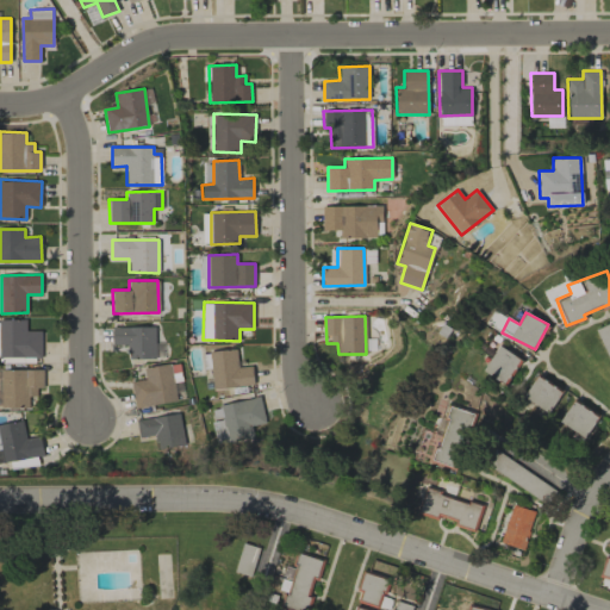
[(0,356),(41,358),(42,330),(26,330),(26,319),(0,318),(0,356)]
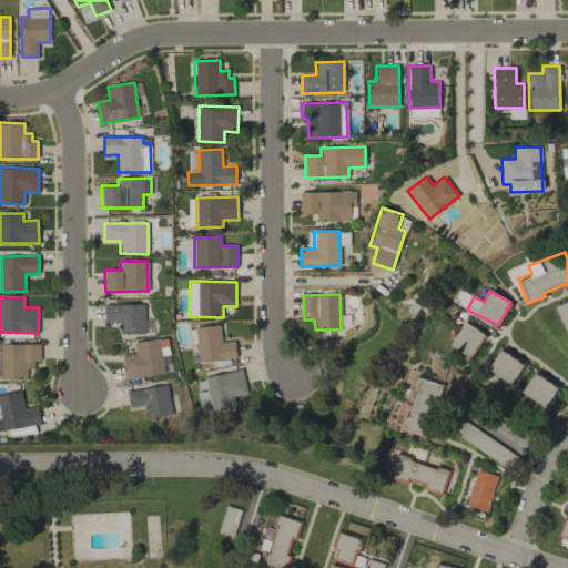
[(104,305),(105,321),(118,320),(119,334),(145,333),(144,304),(104,305)]
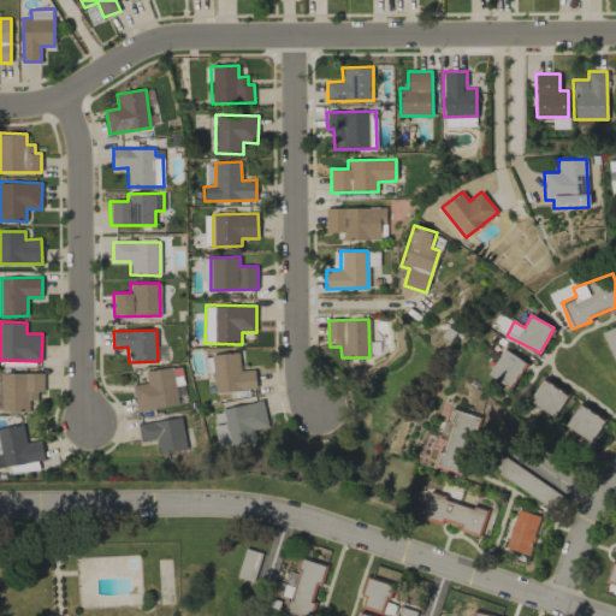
[(489,374),(510,389),(527,363),(504,349),(489,374)]
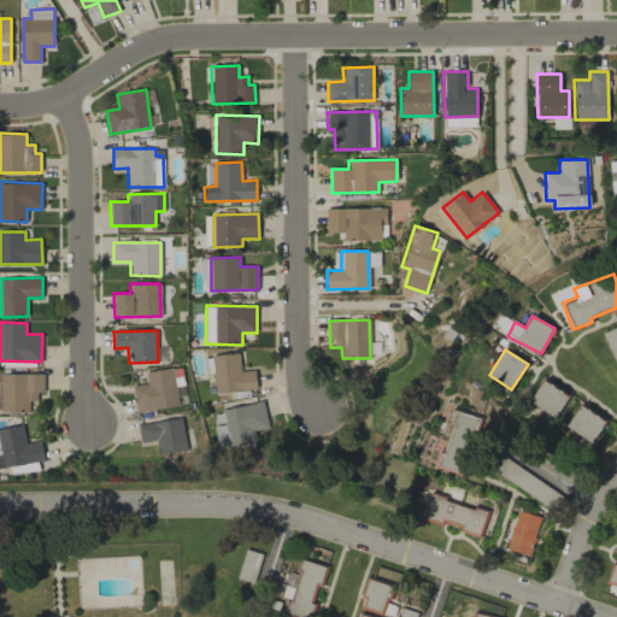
[(256,369),(241,371),(239,353),(211,356),(216,394),(257,389),(256,369)]
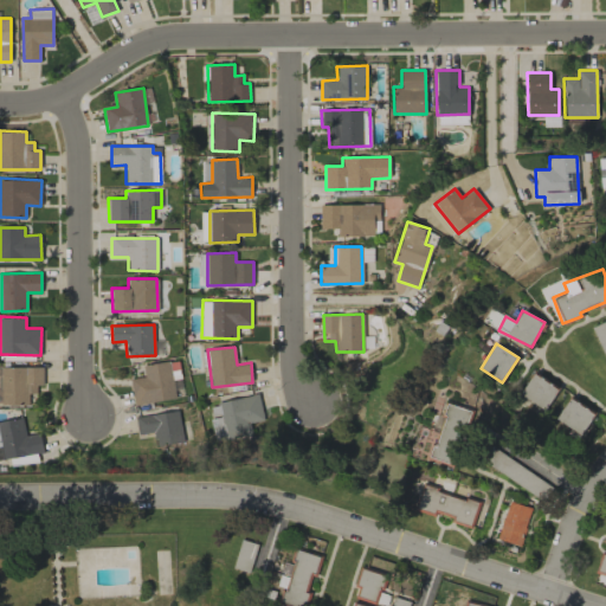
[(173,400),(169,361),(143,365),(144,376),(130,379),(133,404),(173,400)]
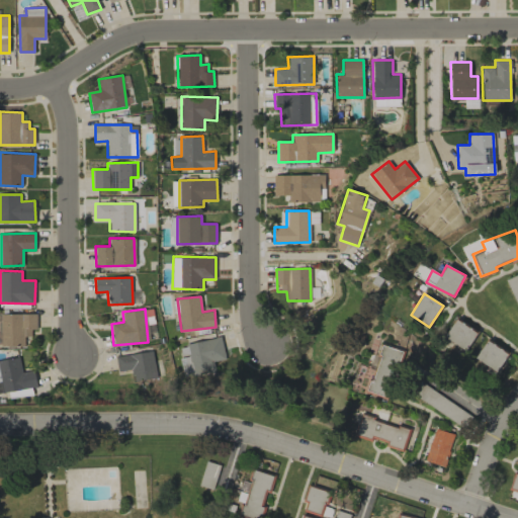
[(153,309),(146,310),(149,339),(156,339),(153,309)]
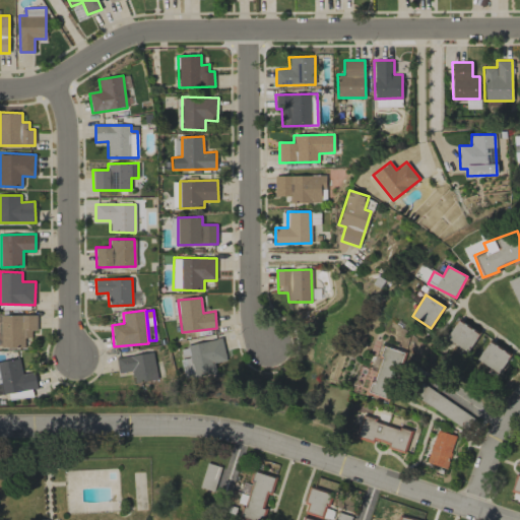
[(0,328),(0,347),(24,347),(24,338),(31,337),(31,331),(37,331),(37,315),(0,315),(0,328)]
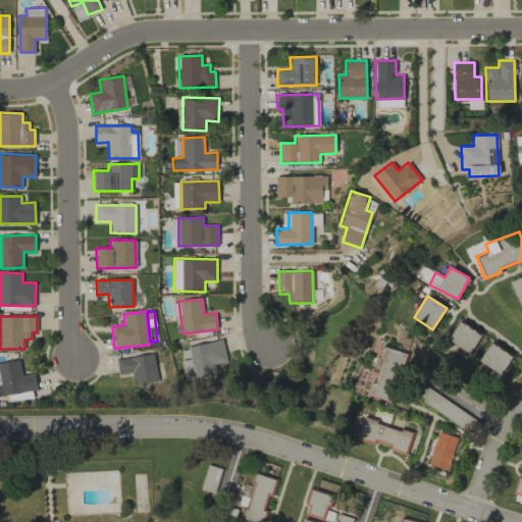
[(481,332),(458,321),(449,342),(472,353),(481,332)]
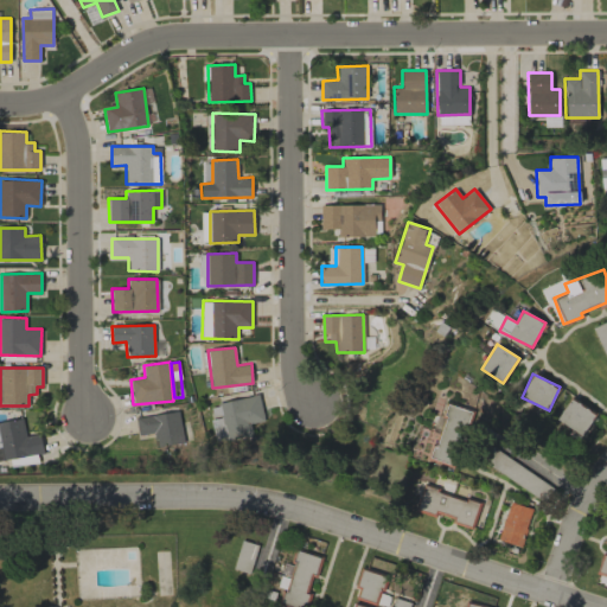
[(264,421),(259,395),(218,403),(225,440),(251,434),(249,423),(264,421)]
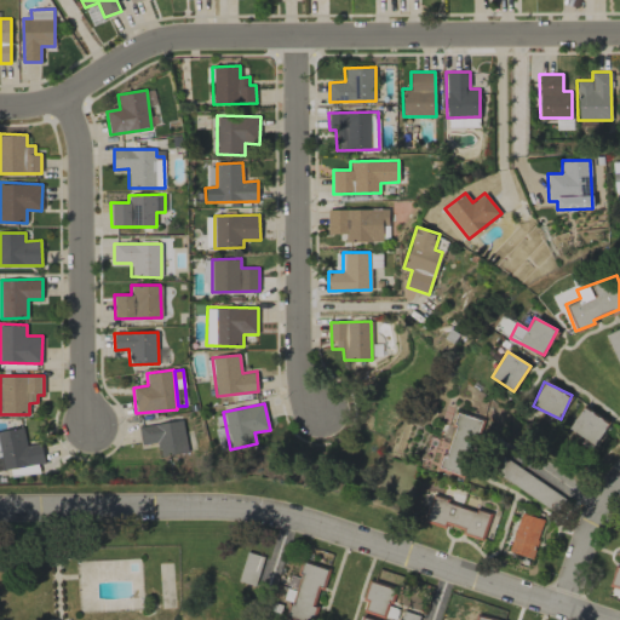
[(595,445),(609,423),(584,406),(569,429),(595,445)]
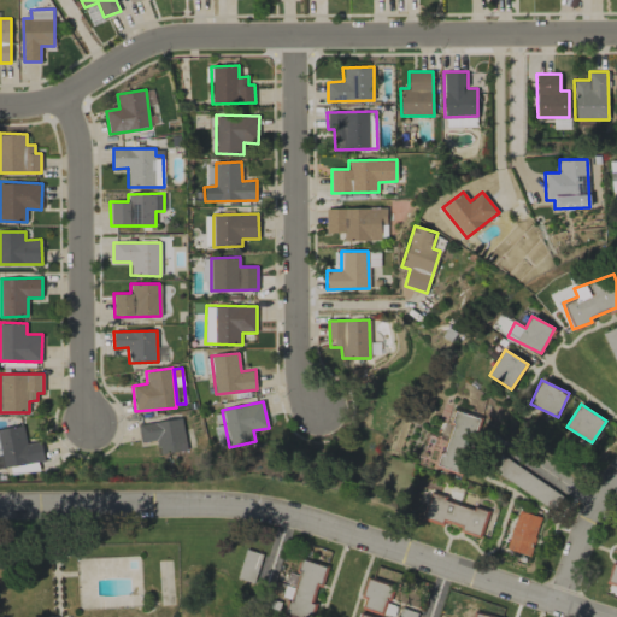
[(479,417),(454,410),(438,465),(462,472),(479,417)]
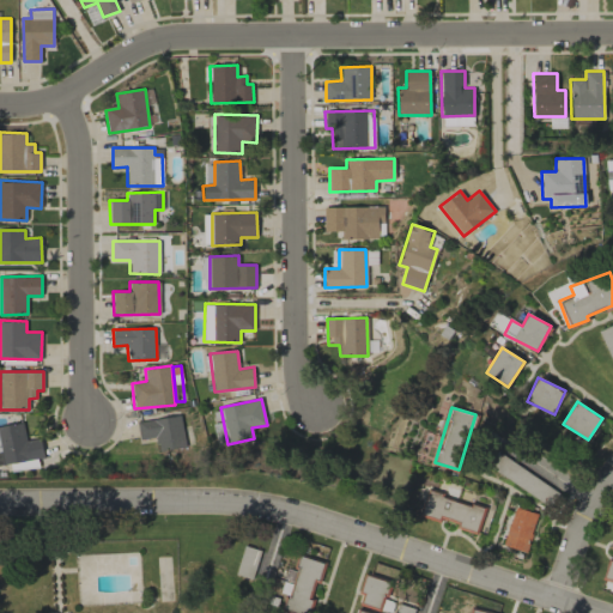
[(156,437),(157,450),(184,447),(181,417),(137,420),(139,439),(156,437)]
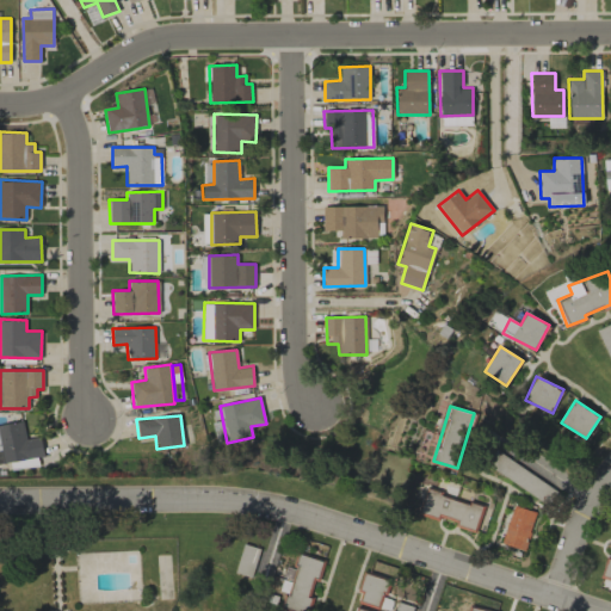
[(0,463),(43,457),(41,437),(25,439),(22,421),(0,424),(0,463)]
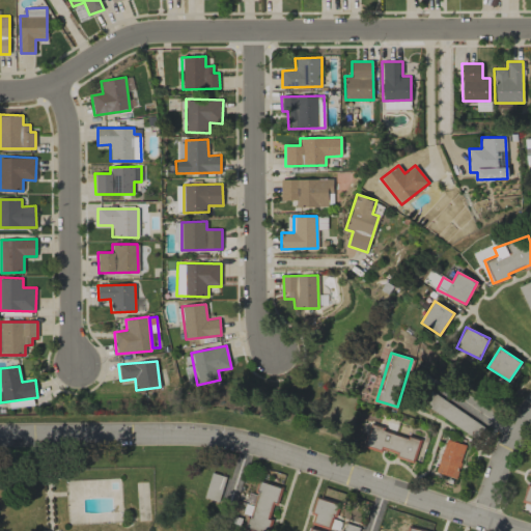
[(420,439),(369,425),(363,447),(414,460),(420,439)]
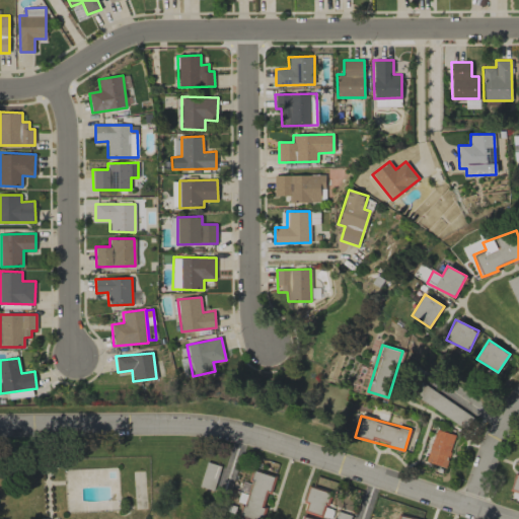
[(426,461),(445,467),(455,435),(436,429),(426,461)]
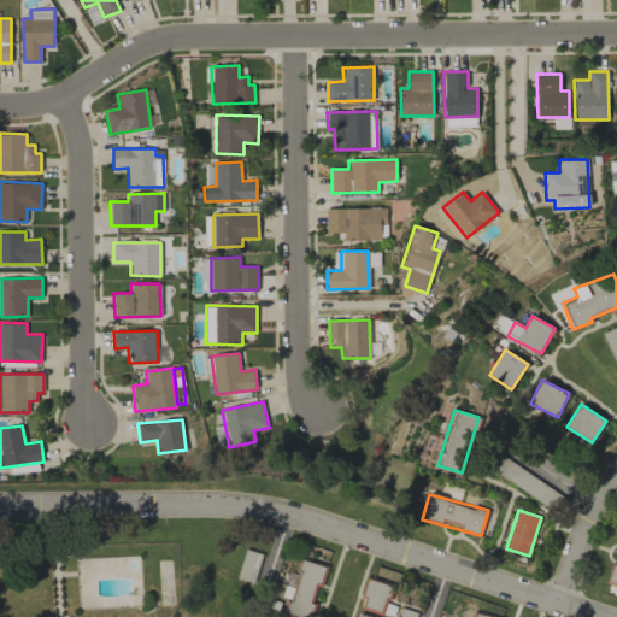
[(294,587),(285,585),(281,597),(289,599),(286,611),(305,616),(310,616),(315,603),(311,603),(317,582),(322,583),(327,566),(301,559),(294,587)]
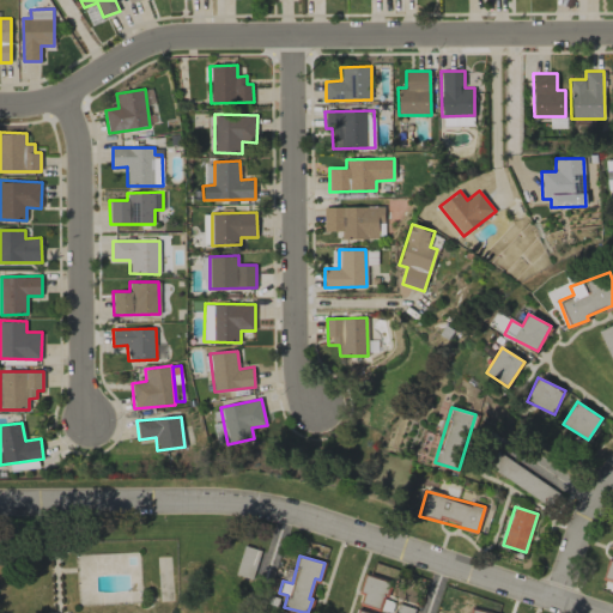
[(359,602),(386,612),(388,612),(393,602),(383,599),(389,583),(365,574),(358,590),(363,593),(359,602)]
